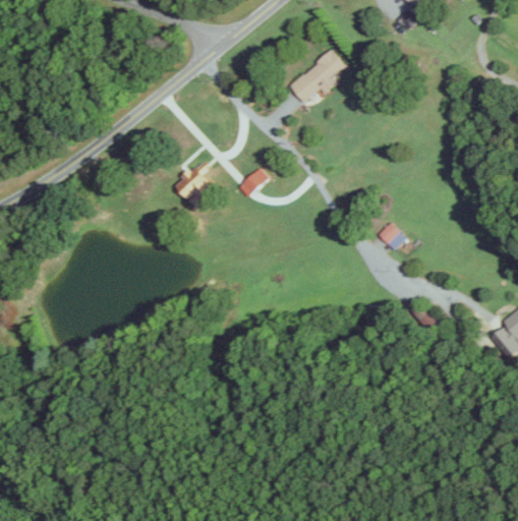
[(407,29),(418,18),(407,8),(397,18),(407,29)]
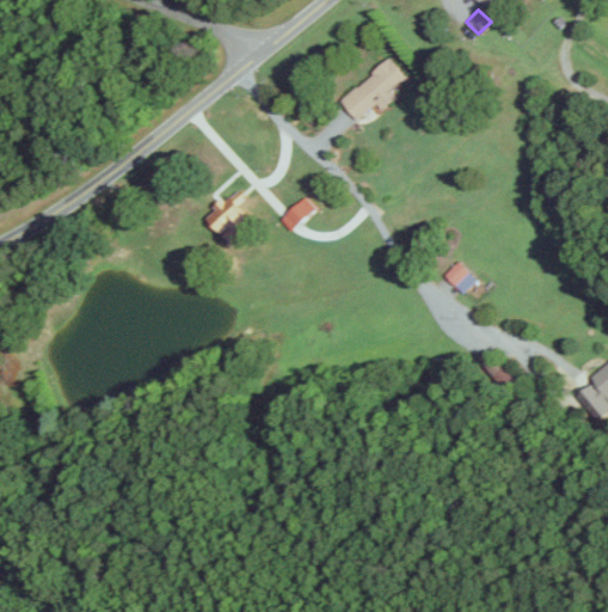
[(397,97),(391,90),(406,77),(390,57),(341,99),(356,118),(375,103),(381,110),(397,97)]
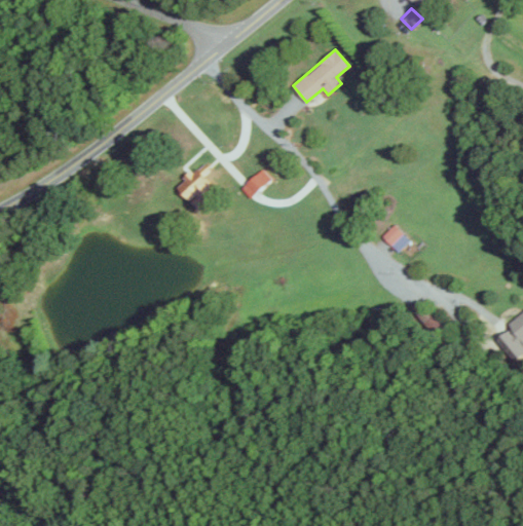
[(211,170),(204,162),(176,184),(190,202),(207,190),(203,186),(210,182),(204,175),(211,170)]
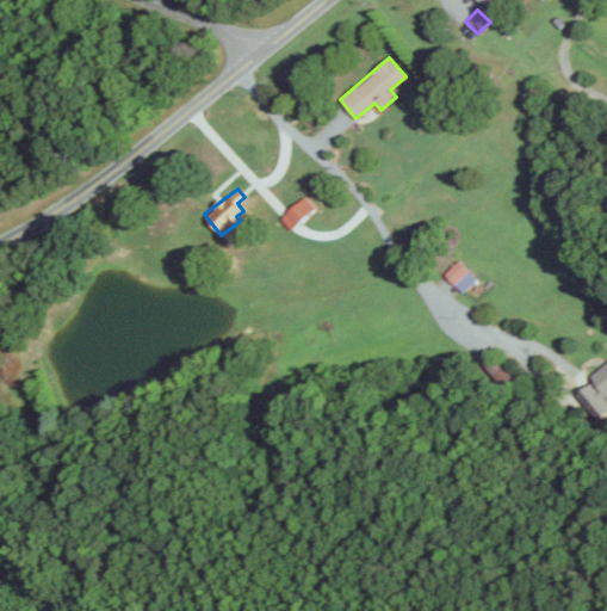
[(290,229),(315,207),(303,195),(279,218),(290,229)]
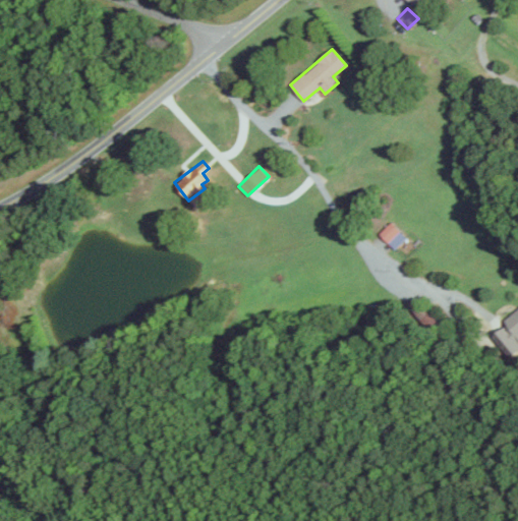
[(378,233),(393,249),(405,238),(391,222),(378,233)]
